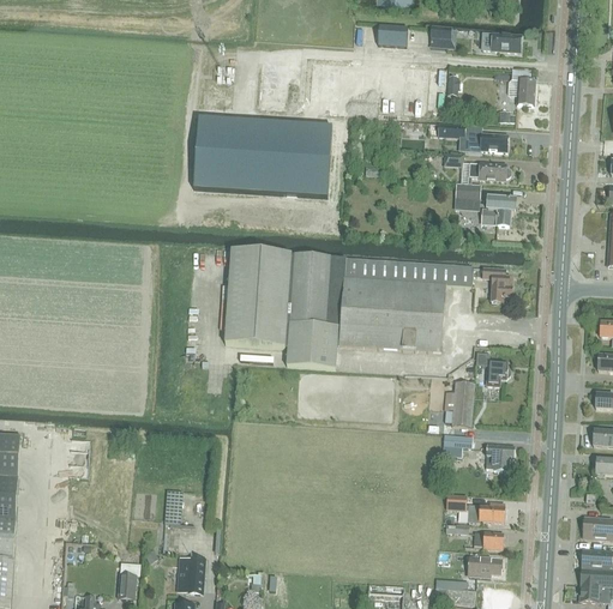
[(397,20),(370,19),(368,38),(396,40),(397,20)]
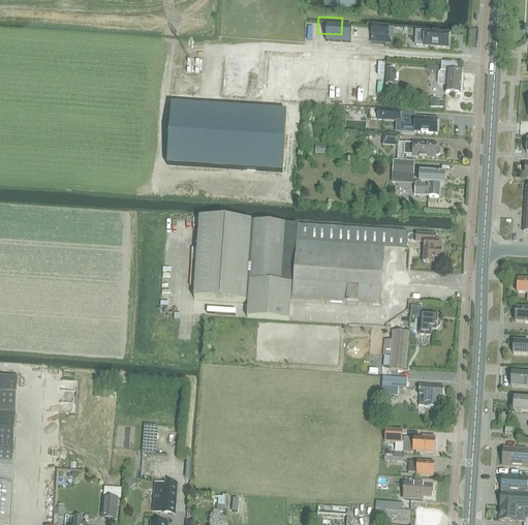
[(369,40),(392,41),(393,25),(370,23),(369,40)]
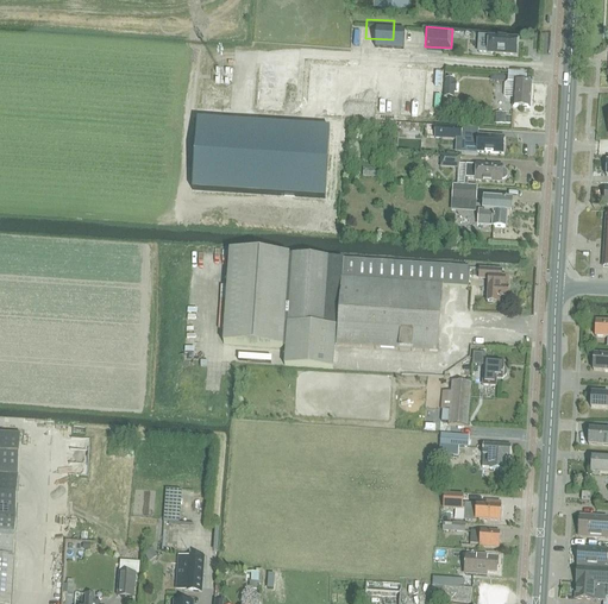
[(477,49),(514,51),(515,37),(499,36),(499,33),(477,32),(477,49)]
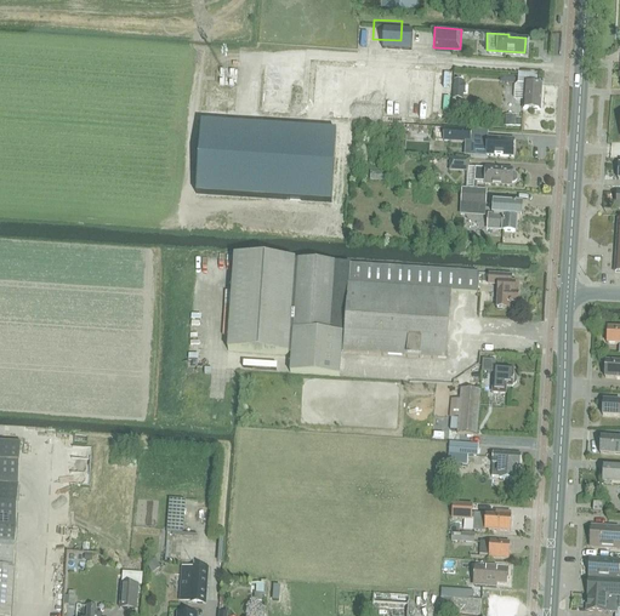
[(461,81),(461,77),(453,77),(451,93),(460,95),(461,87),(464,87),(464,81),(461,81)]
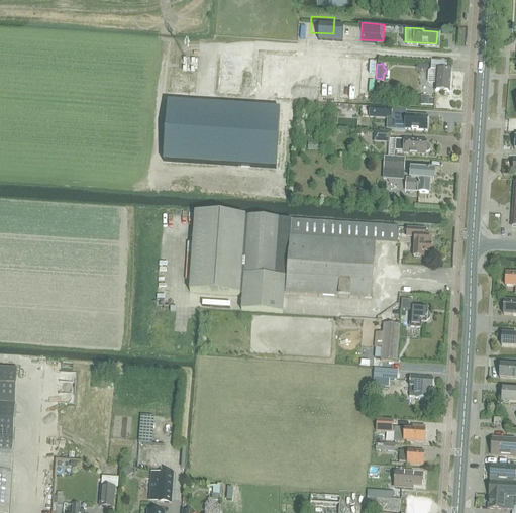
[(426,78),(428,80),(434,81),(434,87),(448,88),(449,67),(429,66),(427,69),(426,78)]
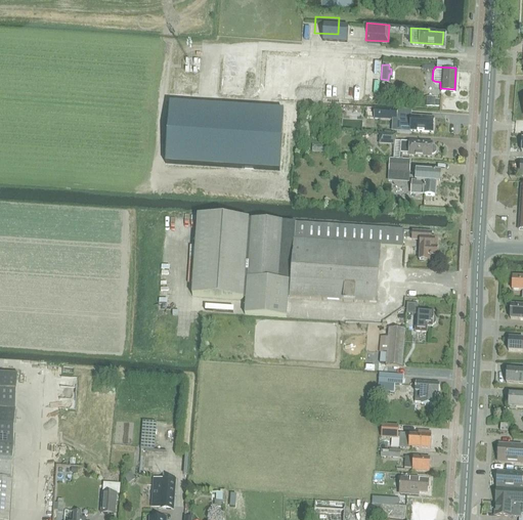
[(427,94),(426,103),(435,103),(438,104),(438,96),(435,96),(435,95),(427,94)]
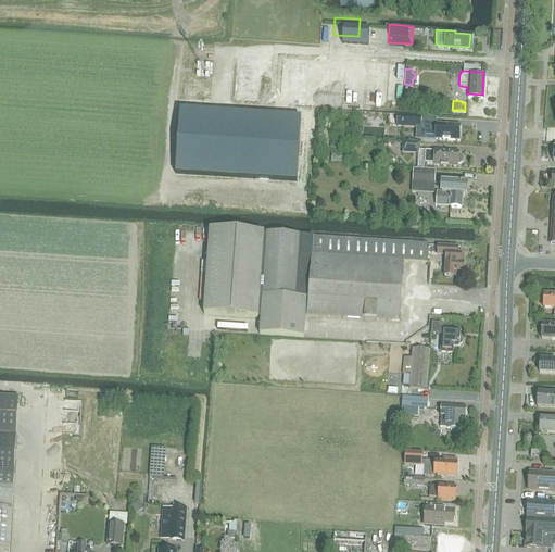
[(403,112),(403,123),(420,124),(420,113),(403,112)]
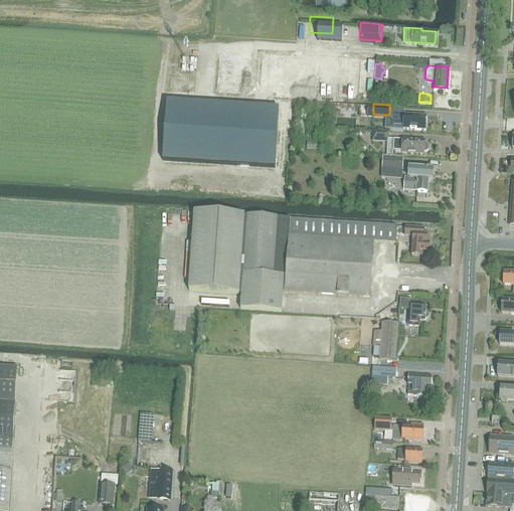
[(384,114),(383,126),(401,127),(401,126),(424,127),(425,114),(403,112),(389,111),(389,115),(384,114)]
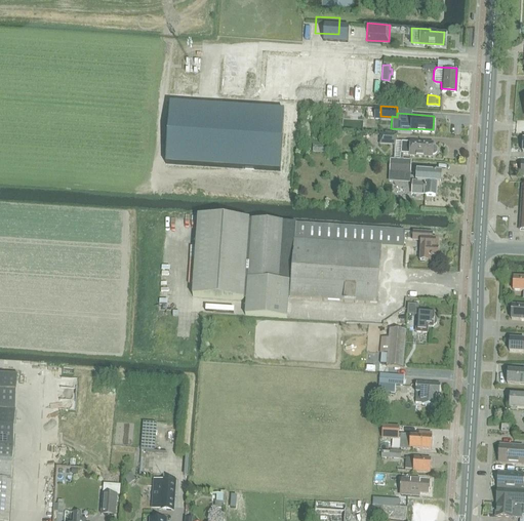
[(160,176),(276,184),(279,123),(164,116),(160,176)]
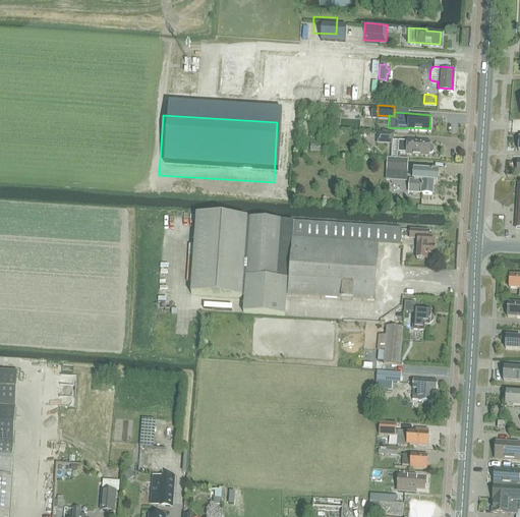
[(377,129),(376,138),(392,140),(393,130),(377,129)]
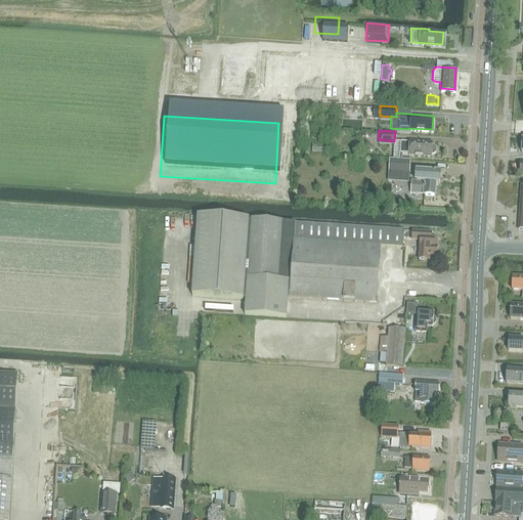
[(435,147),(435,146),(434,144),(433,143),(432,142),(431,142),(431,139),(400,138),(399,149),(407,150),(407,153),(430,154),(430,152),(432,152),(433,150),(434,149),(435,147)]
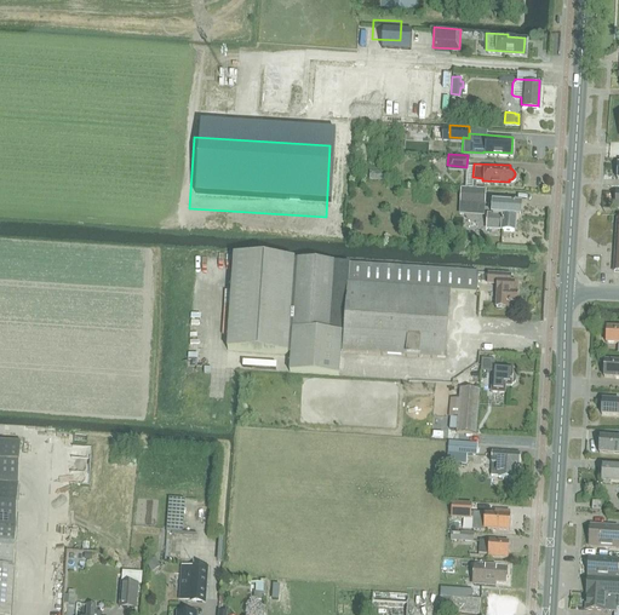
[(485,185),(460,184),(459,199),(483,200),(485,185)]
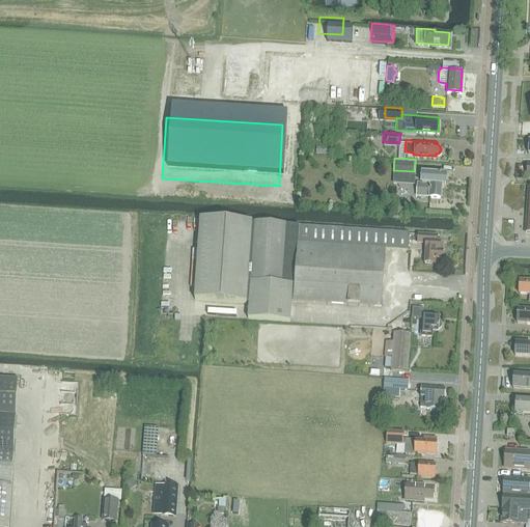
[(445,186),(446,173),(435,173),(435,168),(427,168),(427,172),(420,172),(419,184),(415,184),(415,195),(427,196),(440,197),(441,186),(445,186)]
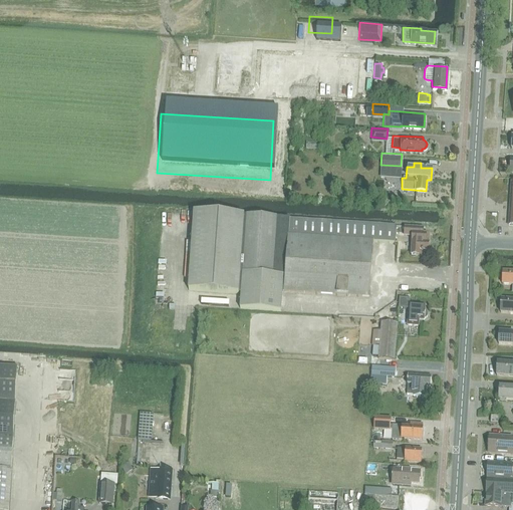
[(395,222),(288,215),(191,208),(185,285),(240,289),(239,303),(282,306),(283,287),(367,292),(371,238),(394,240),(395,222)]
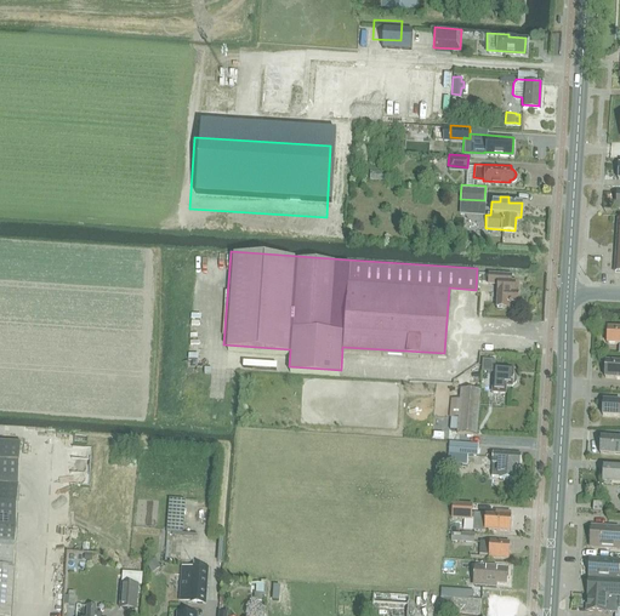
[(511,298),(516,298),(517,279),(511,279),(512,272),(488,269),(488,280),(496,280),(495,303),(505,304),(506,300),(510,300),(511,298)]
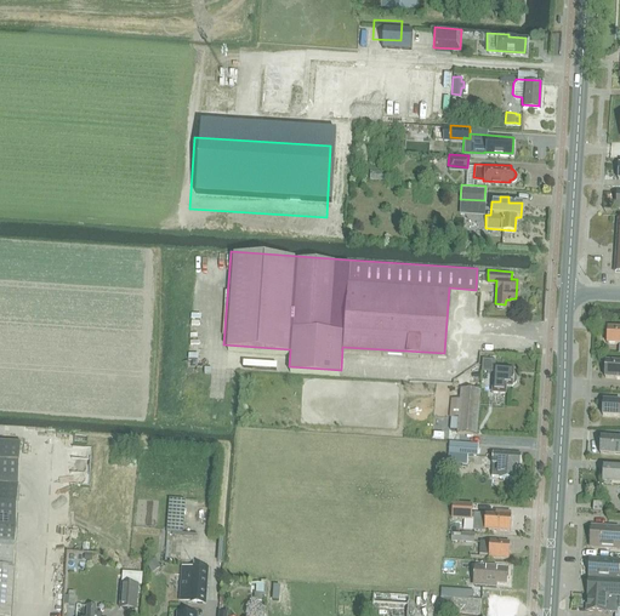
[(615,348),(619,348),(619,321),(615,321),(614,324),(607,324),(606,340),(615,340),(615,348)]
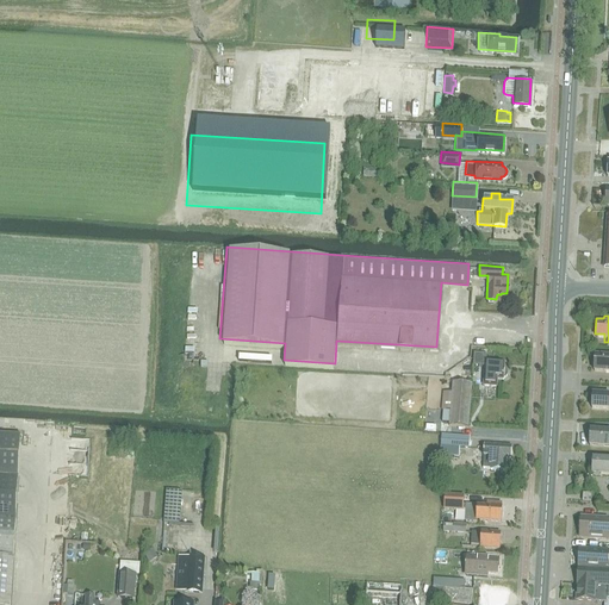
[(505,372),(507,367),(503,365),(503,359),(485,357),(485,350),(473,349),(473,361),(483,362),(483,374),(484,374),(483,381),(495,381),(496,374),(502,375),(503,374),(505,372)]
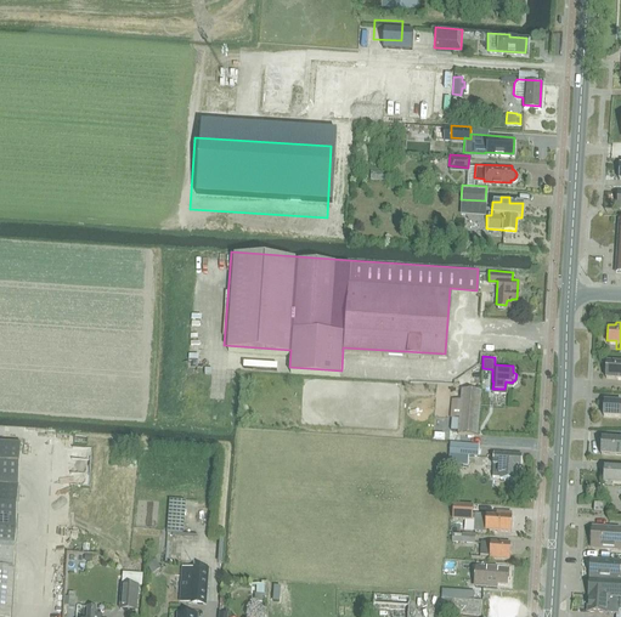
[(620,358),(605,357),(605,374),(620,374),(620,358)]
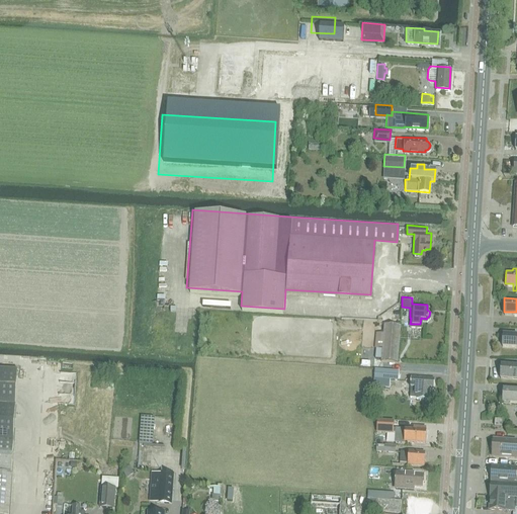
[(375,330),(373,355),(378,355),(378,358),(397,359),(398,338),(400,323),(382,321),(381,331),(375,330)]
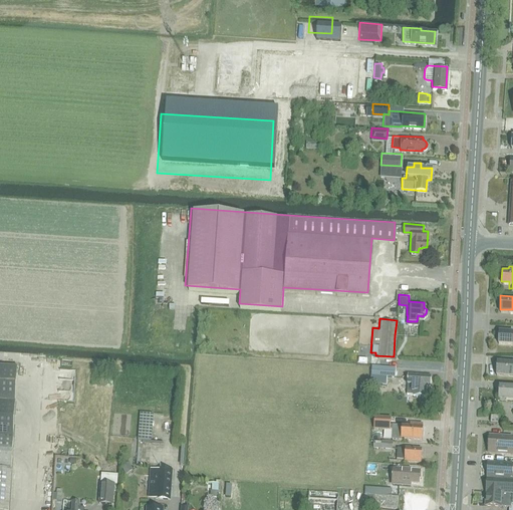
[(498,327),(498,340),(512,341),(512,339),(512,329),(512,330),(512,328),(498,327)]
